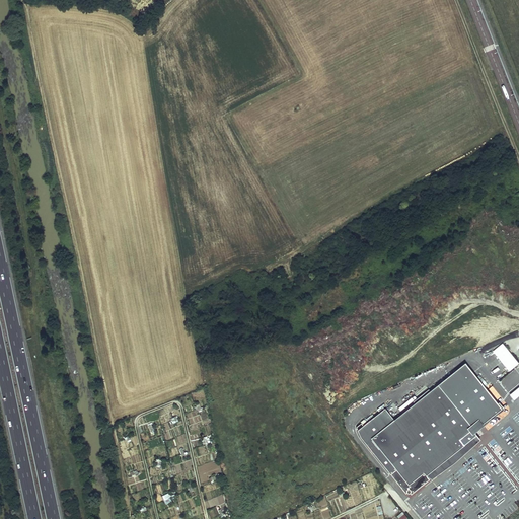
[(363,424),(360,425),(363,437),(392,474),(398,482),(399,482),(400,480),(401,483),(401,484),(405,489),(408,491),(409,491),(409,492),(410,493),(410,492),(411,492),(412,493),(431,478),(467,448),(468,449),(482,439),(474,432),(480,427),(503,409),(473,372),(466,363),(432,391),(430,389),(415,401),(416,403),(395,420),(386,409),(364,426),(363,424)]
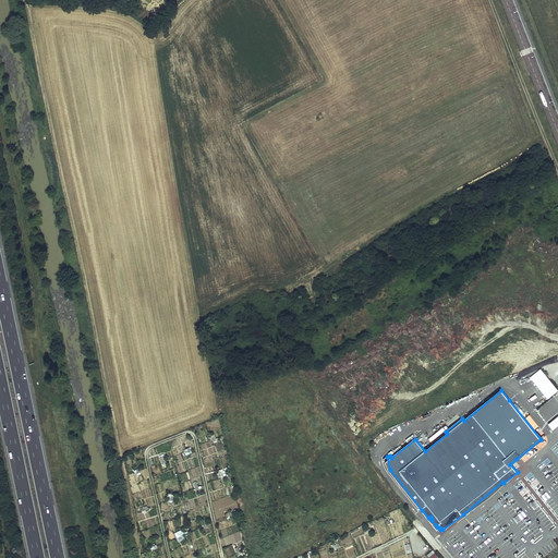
[(557,415),(557,417),(548,424),(553,429),(557,425),(557,415)]
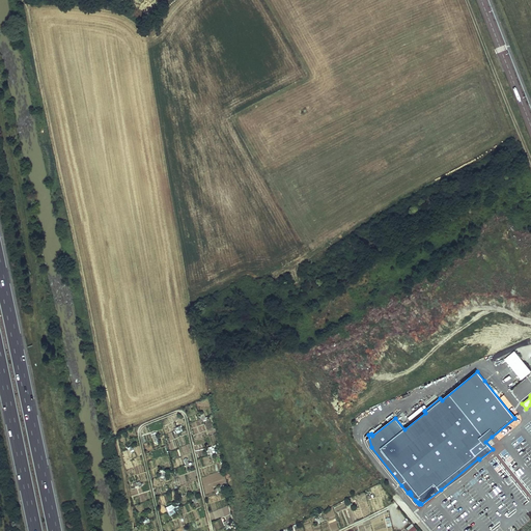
[(479,459),(478,458),(441,490),(442,491),(457,478),(458,477),(467,472),(474,465),(493,449),(479,459)]
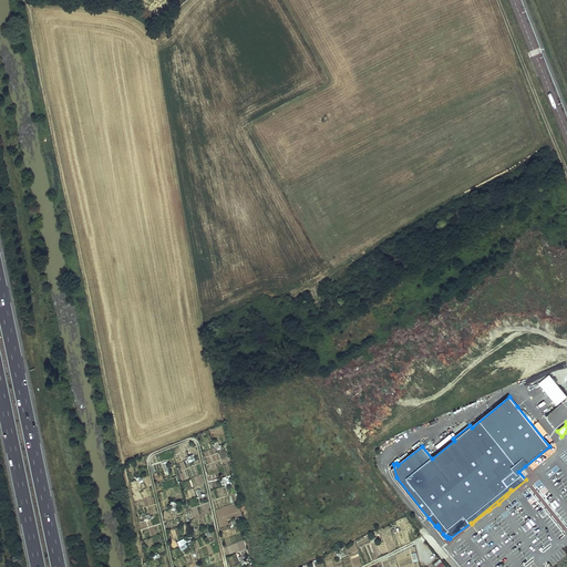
[(539,490),(544,486),(539,481),(535,484),(539,490)]
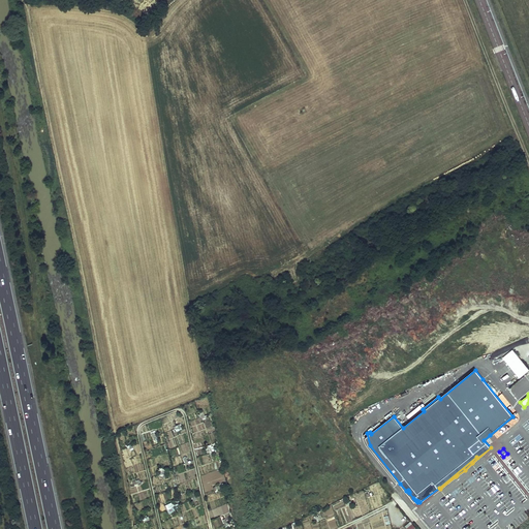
[(167,515),(175,512),(173,503),(165,505),(167,515)]
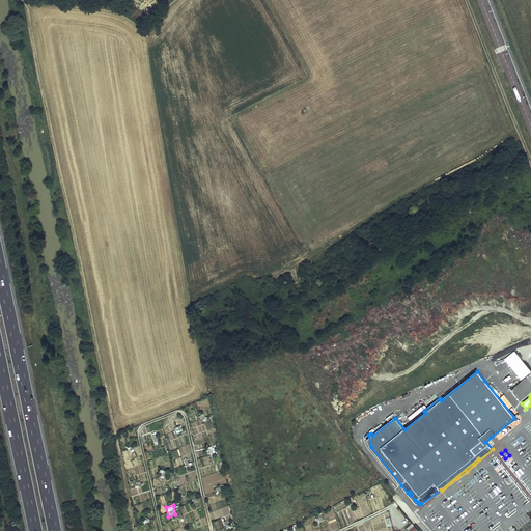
[(343,510),(339,512),(344,526),(350,524),(343,510)]
